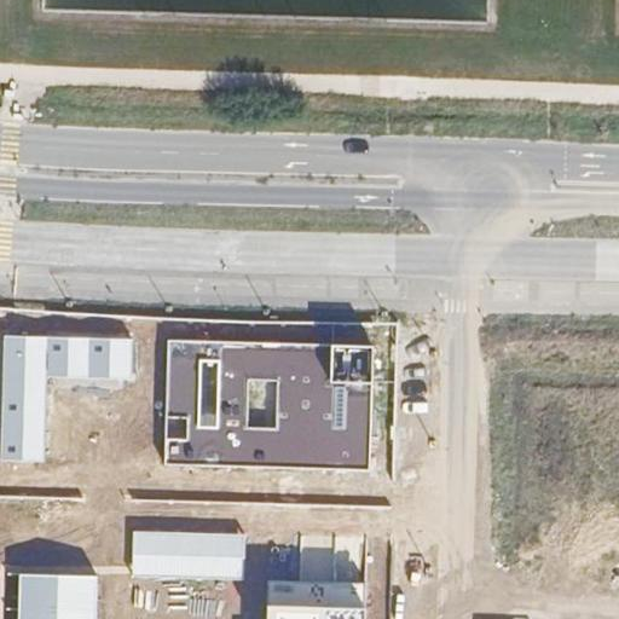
[(132,339),(5,335),(1,461),(44,462),(46,376),(131,379),(132,339)]
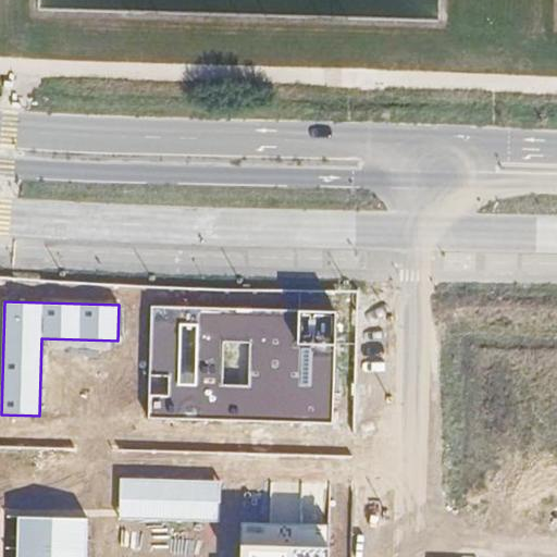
[(333,309),(148,307),(147,423),(332,424),(333,309)]
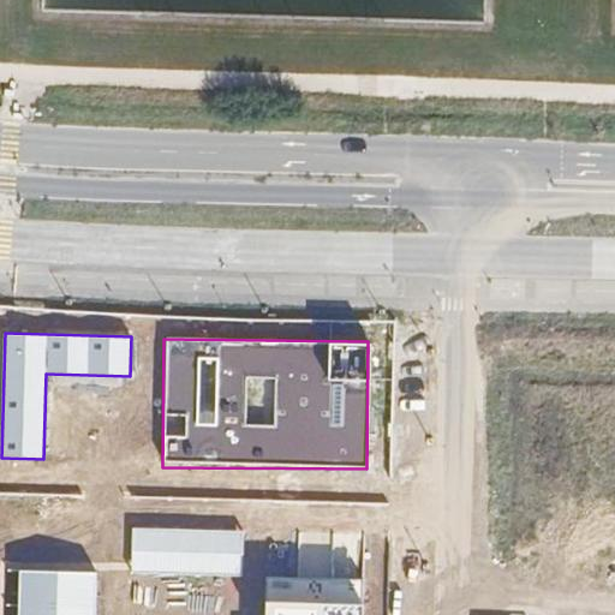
[(245,531),(133,527),(132,571),(244,574),(245,531)]
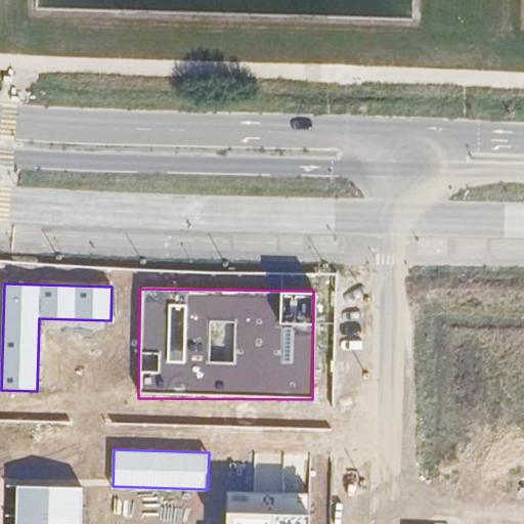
[(254,493),(227,493),(225,523),(309,523),(312,451),(255,449),(254,493)]
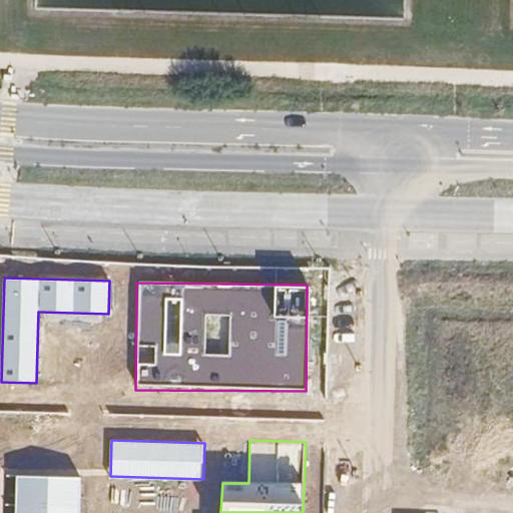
[(79,512),(80,477),(16,475),(15,512),(79,512)]
